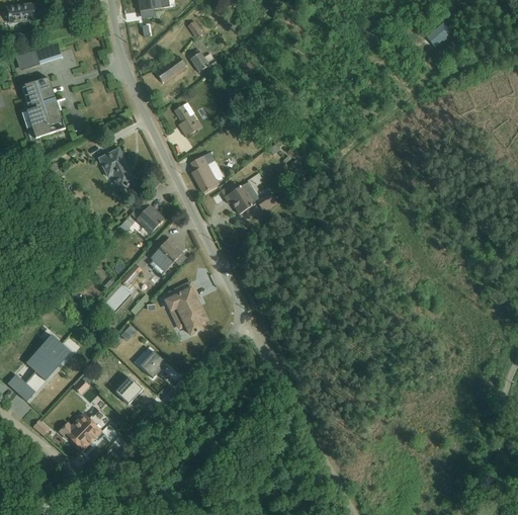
[(140,0),(142,9),(172,5),(171,0),(140,0)]
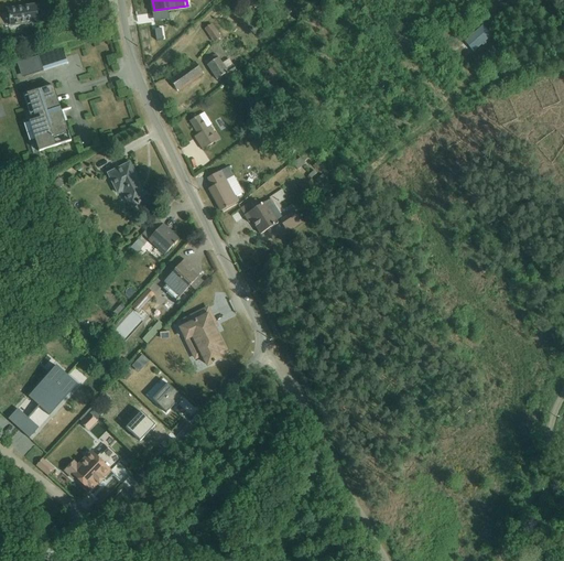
[(39,20),(44,19),(43,10),(38,11),(35,1),(8,6),(10,25),(39,21),(39,20)]
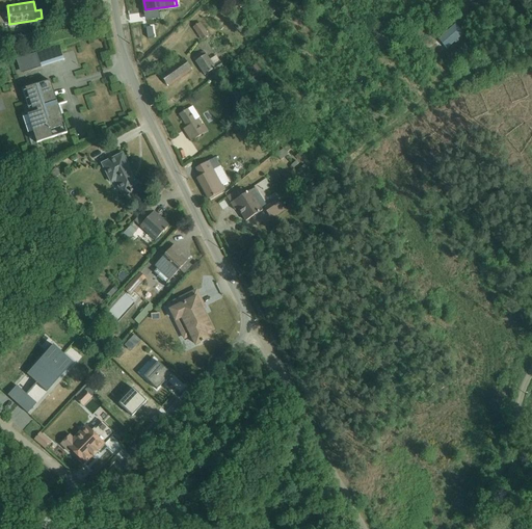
[(74,16),(61,18),(62,28),(75,27),(74,16)]
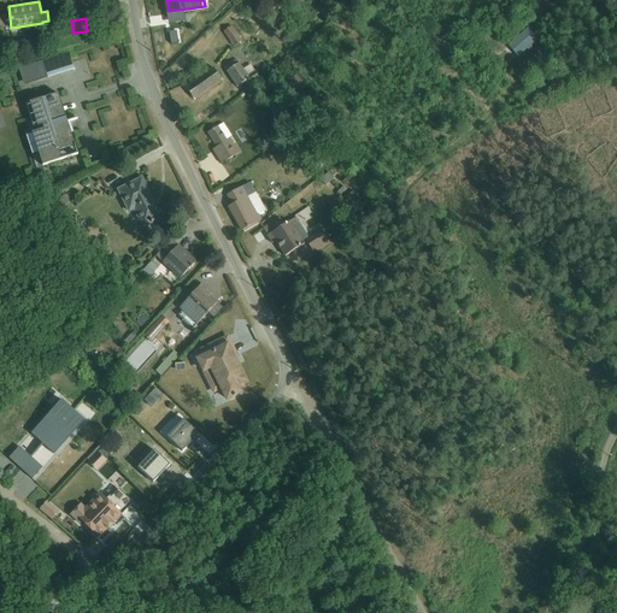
[(234,45),(242,39),(231,24),(223,30),(234,45)]
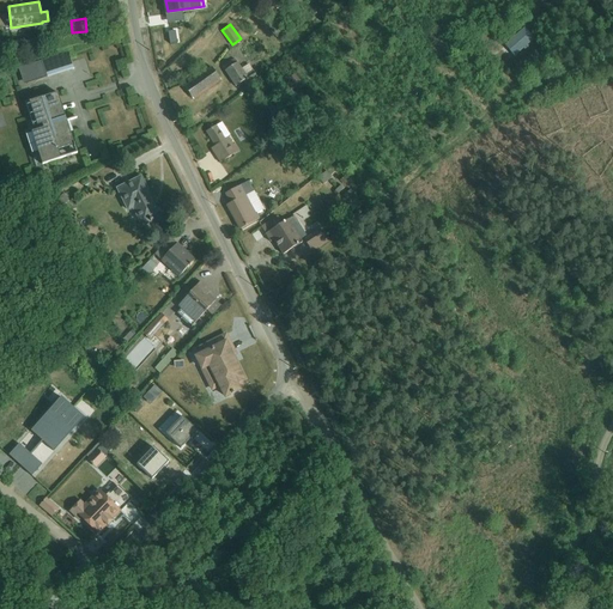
[(504,42),(515,54),(535,36),(525,24),(504,42)]
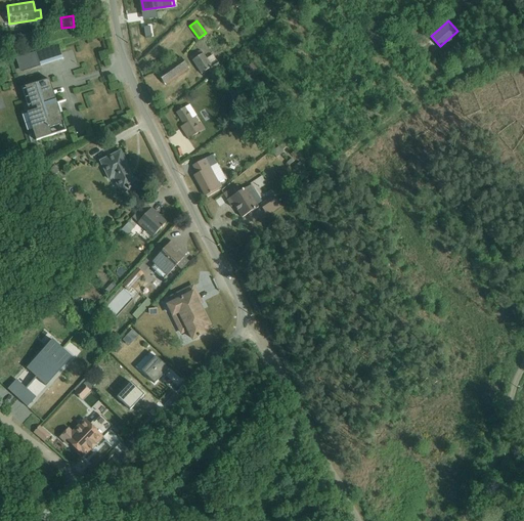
[(416,26),(409,32),(422,44),(428,38),(416,26)]
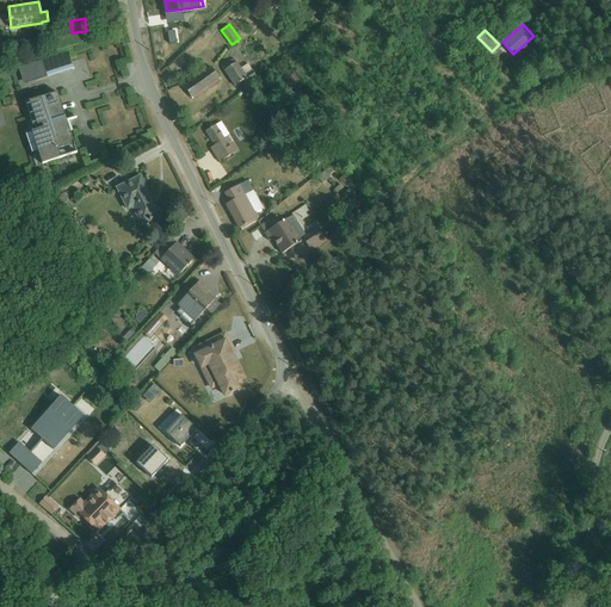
[(241,66),(236,60),(234,56),(232,59),(230,57),(221,63),(224,68),(234,85),(241,80),(242,79),(245,82),(257,74),(253,68),(248,61),(241,66)]
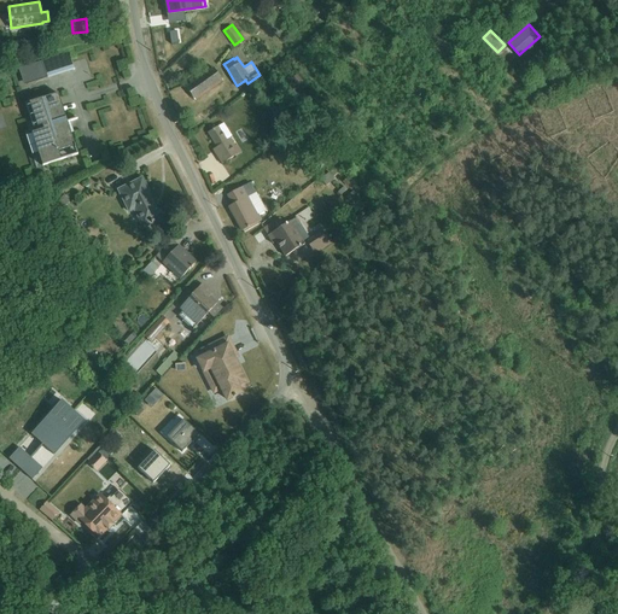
[(42,59),(18,66),(24,82),(48,75),(42,59)]
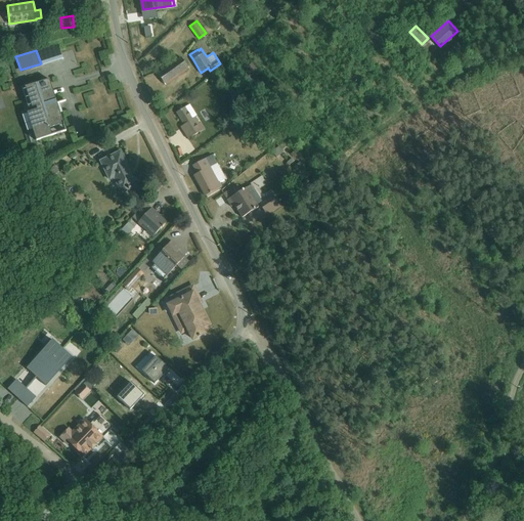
[(165,83),(188,66),(181,55),(157,73),(165,83)]
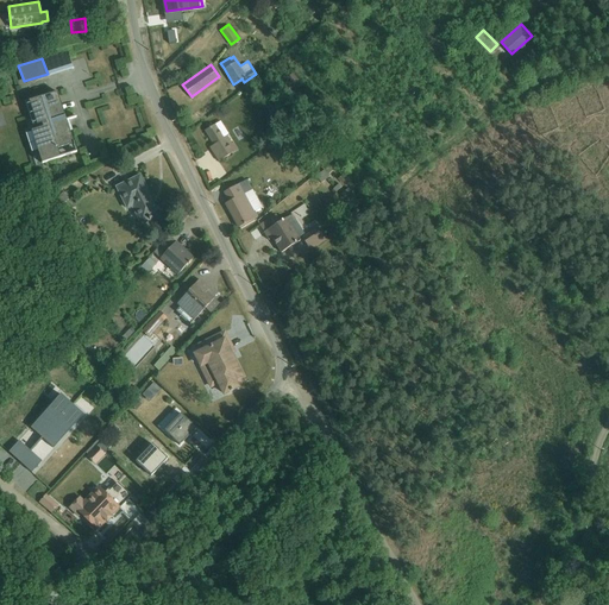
[(29,99),(37,123),(42,121),(43,126),(31,130),(42,162),(61,156),(57,146),(74,140),(70,130),(73,128),(69,117),(63,119),(62,115),(66,114),(57,90),(29,99)]
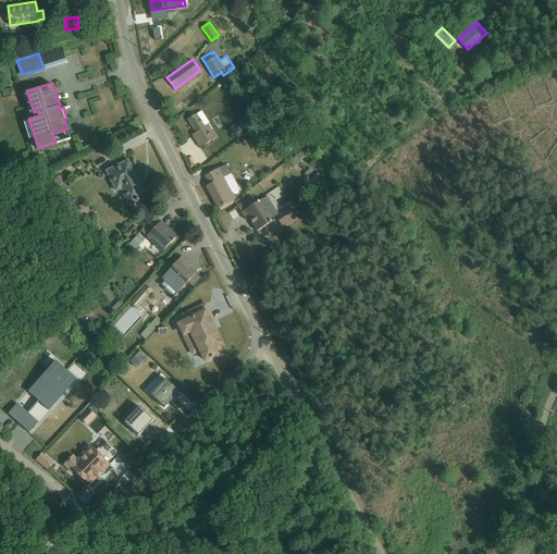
[(213,127),(212,128),(208,122),(209,121),(201,109),(187,118),(195,131),(192,134),(200,146),(218,135),(213,127)]
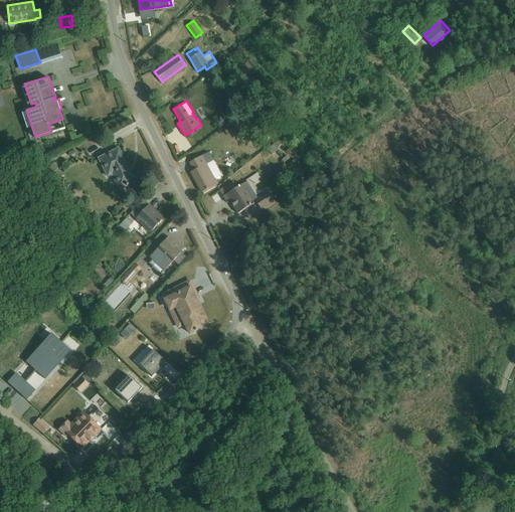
[(272,153),(279,147),(275,142),(267,148),(272,153)]
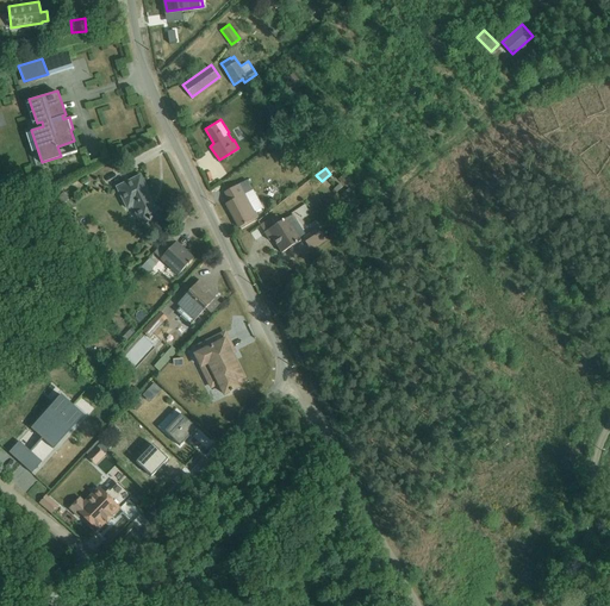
[(128,208),(132,206),(141,224),(160,214),(139,174),(116,187),(128,208)]
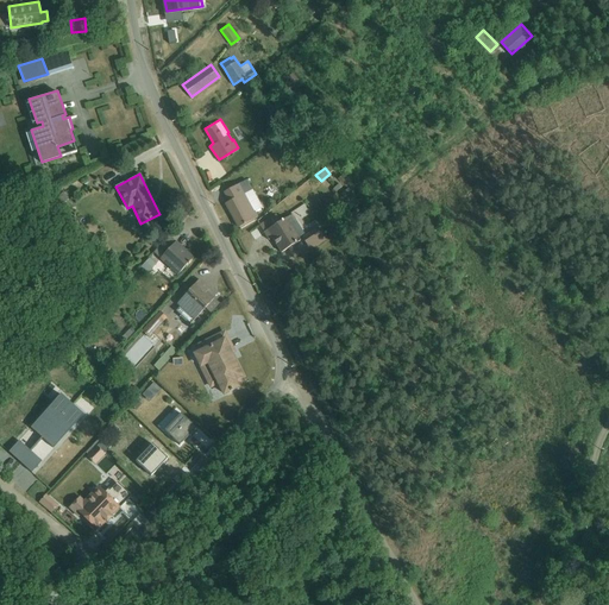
[(246,176),(240,178),(242,181),(224,190),(230,200),(226,201),(239,226),(258,214),(256,209),(262,206),(252,188),(246,176)]
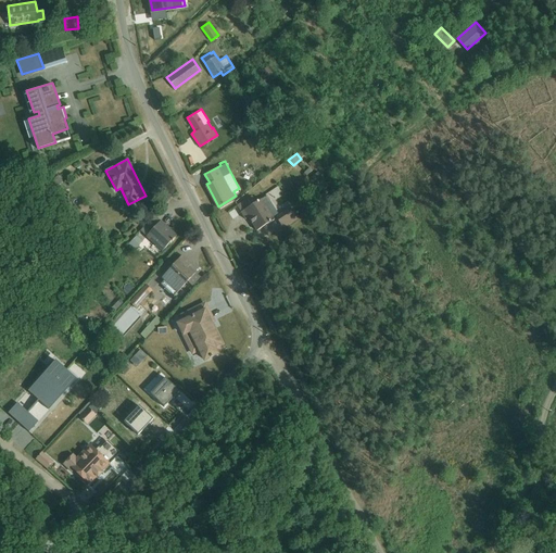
[(318,183),(319,181),(324,177),(317,170),(313,174),(312,175),(318,183)]
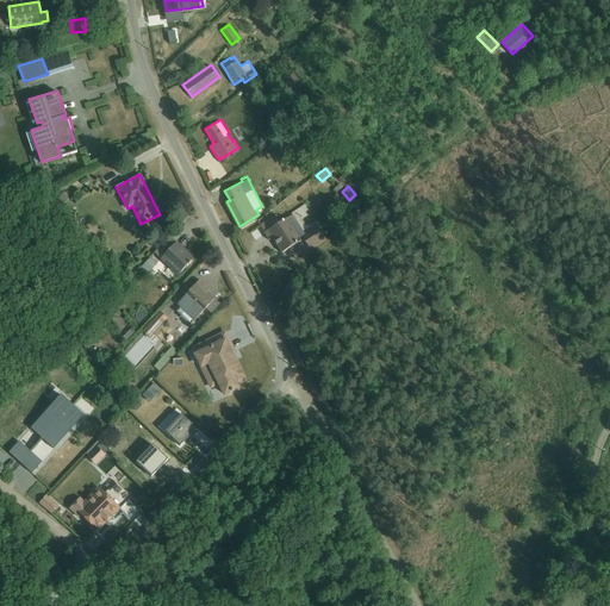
[(302,238),(299,235),(305,231),(292,212),(278,222),(265,231),(269,238),(272,237),(281,251),(302,238)]
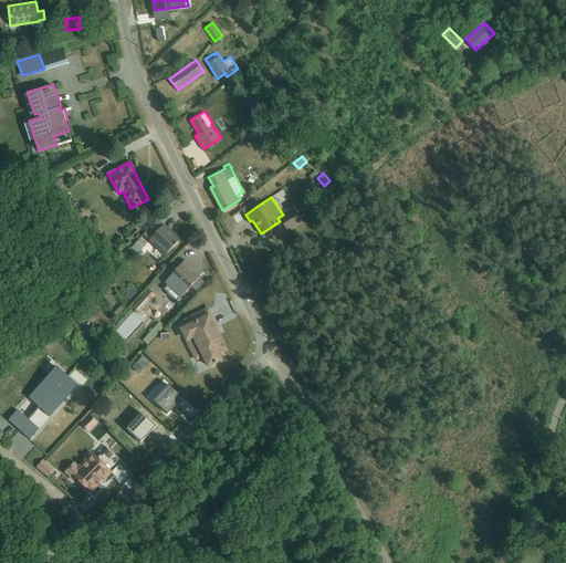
[(253,199),(240,207),(245,215),(258,206),(253,199)]
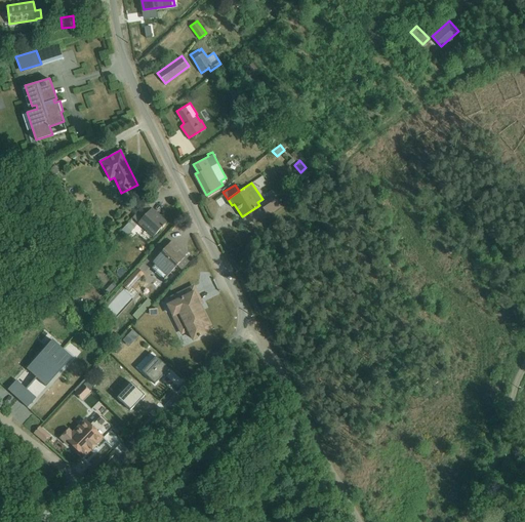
[(276,203),(280,201),(275,194),(260,203),(267,213),(278,206),(276,203)]
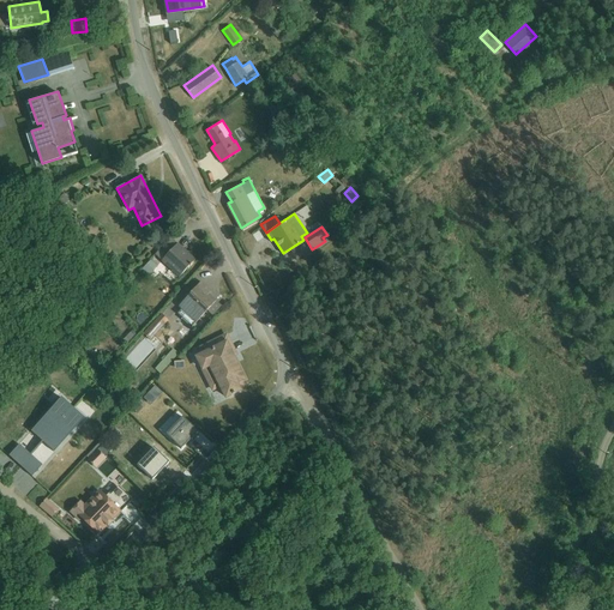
[(172,236),(156,253),(162,259),(176,242),(172,236)]
